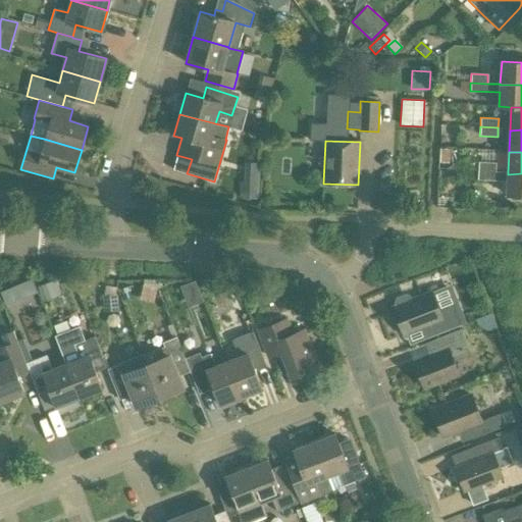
[(478,170),(496,171),(496,163),(478,162),(478,170)]
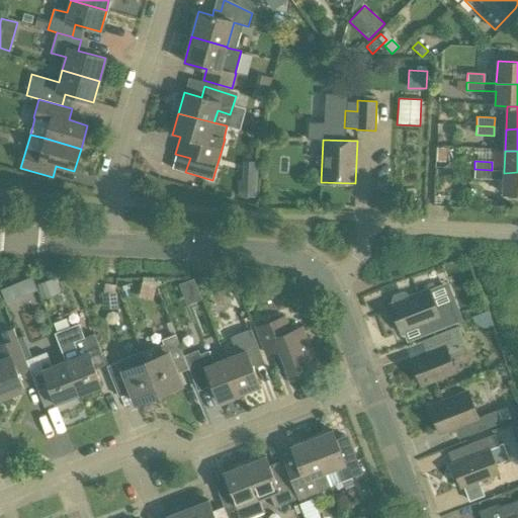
[(504,170),(492,170),(475,169),(475,178),(503,179),(503,193),(517,193),(517,172),(504,173),(504,170)]
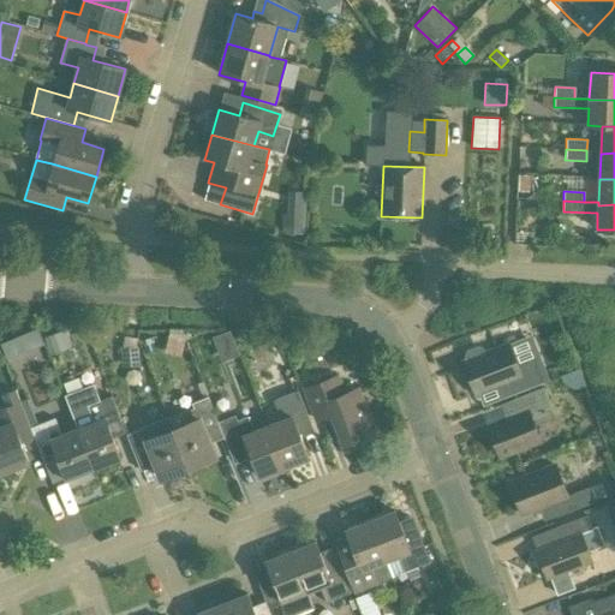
[(304,220),(284,220),(282,234),(304,234),(304,220)]
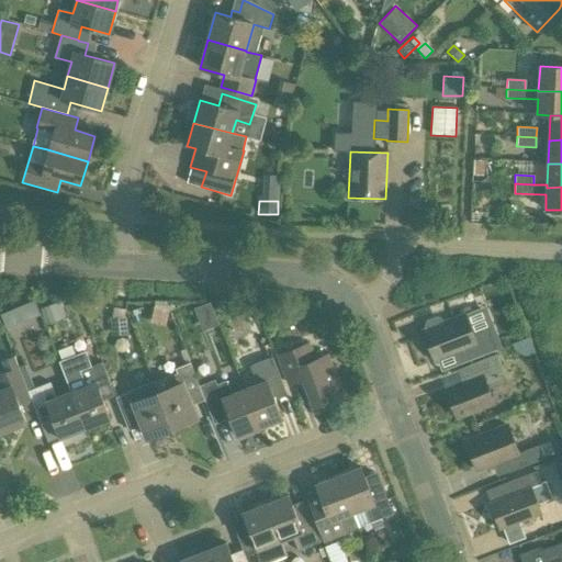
[(64,313),(59,302),(41,308),(45,321),(64,313)]
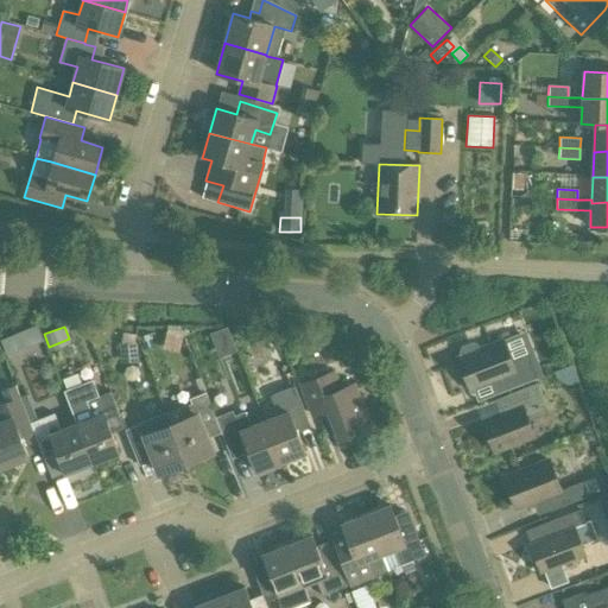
[(229,334),(227,327),(210,334),(213,340),(229,334)]
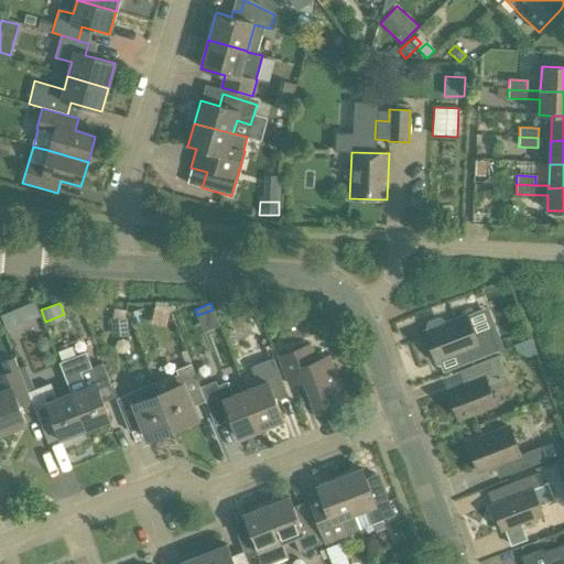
[(13,311),(0,315),(0,316),(6,331),(20,325),(13,311)]
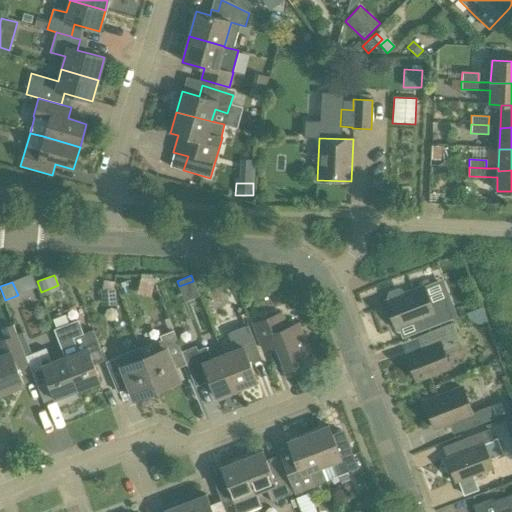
[(430,305),(423,287),(403,295),(402,291),(397,289),(388,293),(386,297),(387,301),(385,302),(395,328),(419,319),(423,330),(452,319),(445,300),(430,305)]
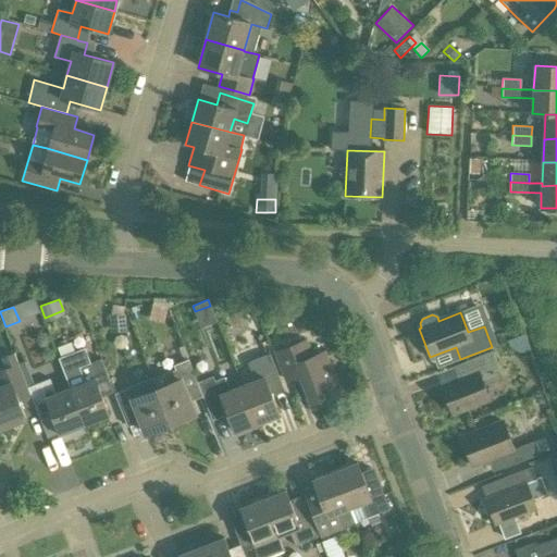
[(125,326),(124,314),(110,316),(111,327),(125,326)]
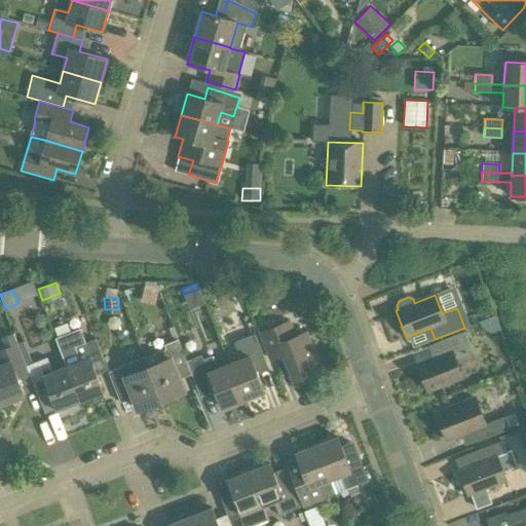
[(295,338),(289,323),(261,334),(270,360),(284,354),(294,380),(321,370),(306,333),(295,338)]
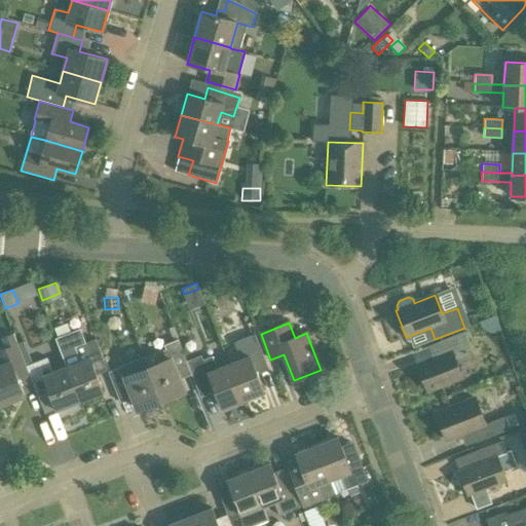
[(427,389),(461,377),(456,365),(475,358),(465,332),(437,343),(442,357),(418,366),(427,389)]
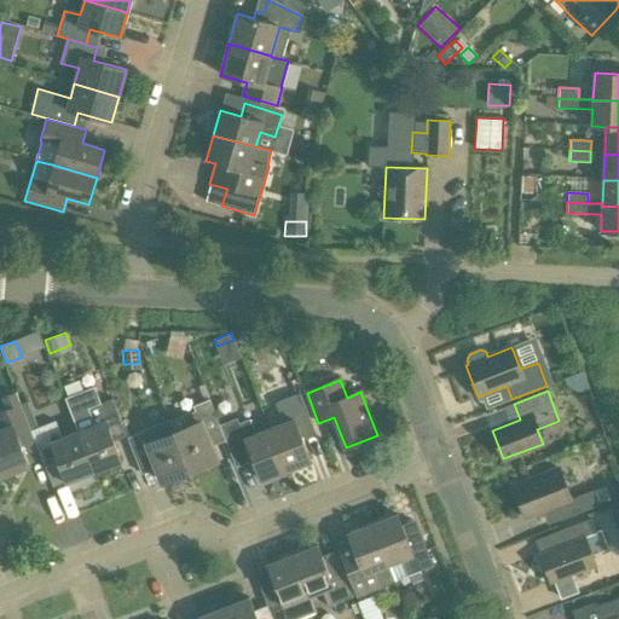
[(34,444),(29,431),(19,406),(15,392),(1,397),(7,411),(0,412),(0,428),(0,431),(0,429),(0,476),(29,467),(22,449),(34,444)]
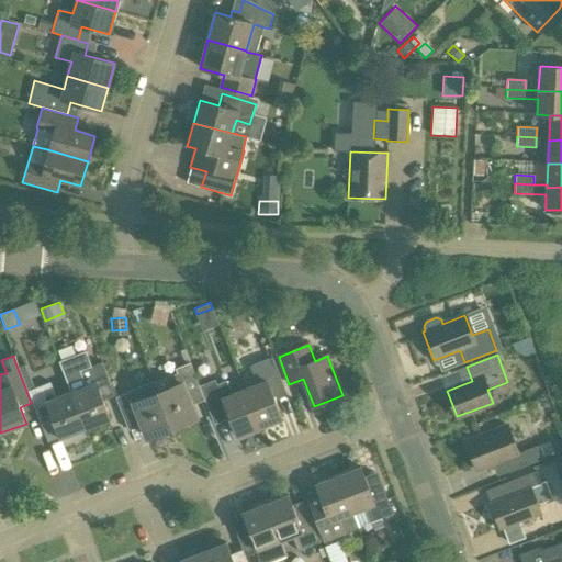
[(244,390),(259,428),(281,419),(271,393),(283,388),(271,358),(249,367),(256,385),(244,390)]
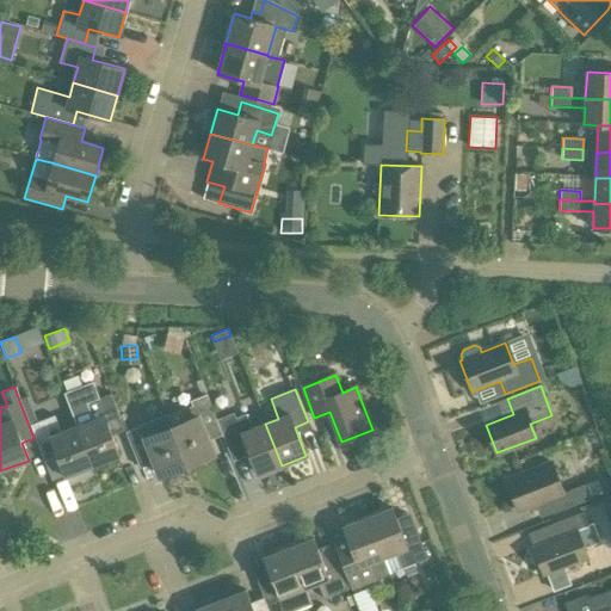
[(78,426),(92,466),(119,455),(112,436),(125,430),(110,394),(85,405),(92,420),(78,426)]
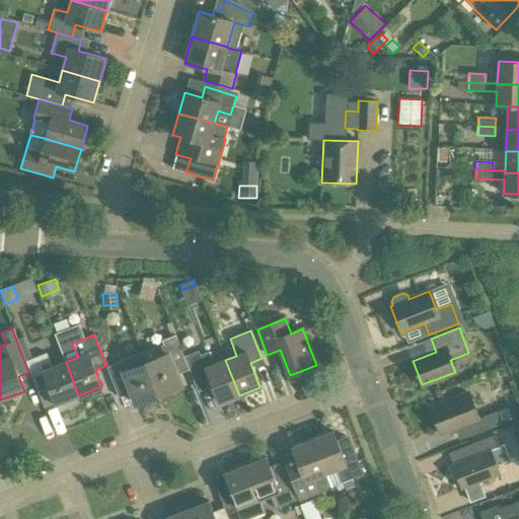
[(146,363),(158,395),(181,386),(169,355),(180,350),(175,336),(162,341),(163,345),(153,349),(157,358),(146,363)]
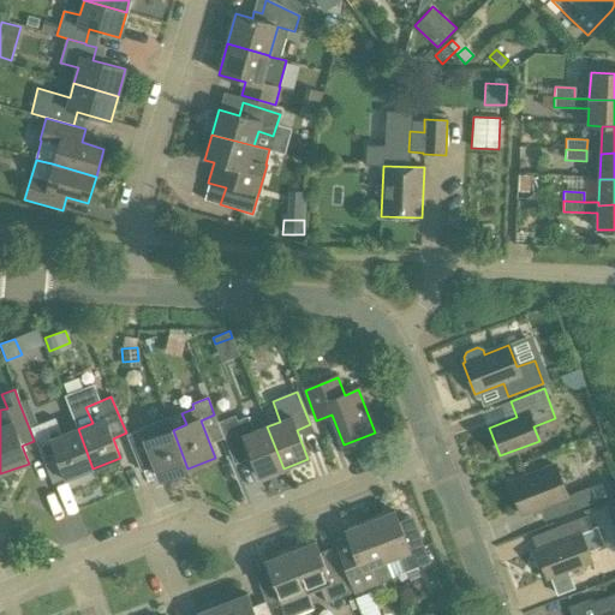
[(284,469),(267,427),(254,431),(248,417),(237,421),(234,416),(218,423),(231,455),(248,448),(260,477),(284,469)]
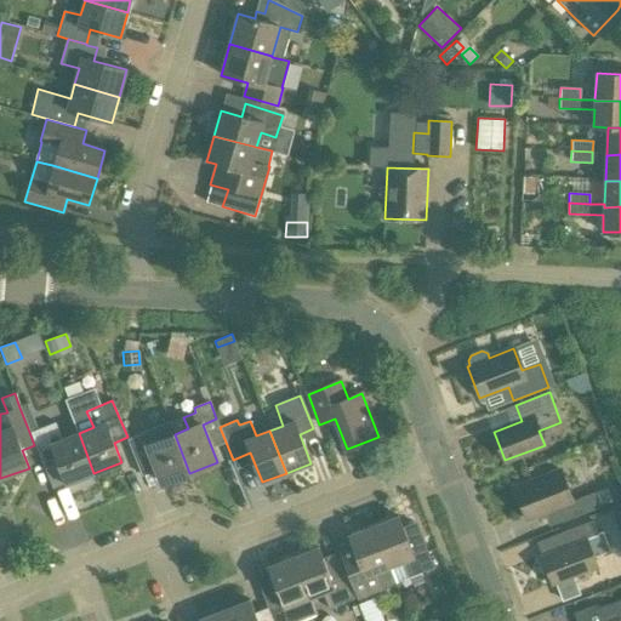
[(93,473),(79,433),(62,439),(56,422),(29,432),(34,445),(35,444),(43,461),(56,456),(67,484),(93,473)]
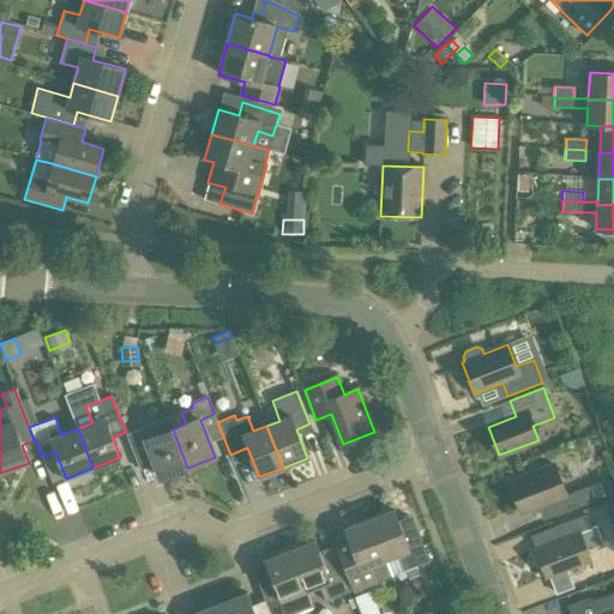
[(187,468),(173,429),(158,434),(154,422),(126,434),(134,453),(149,449),(160,479),(187,468)]
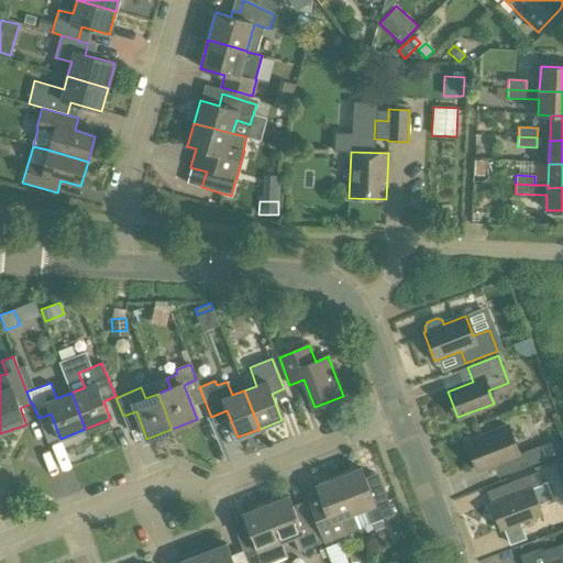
[(519,454),(508,427),(466,442),(478,472),(504,462),(508,474),(545,460),(540,445),(519,454)]
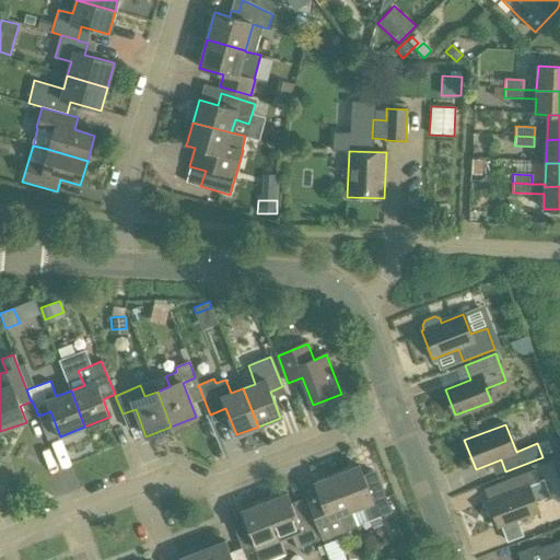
[(337,474),(351,511),(357,526),(392,512),(382,487),(370,491),(360,465),(337,474)]
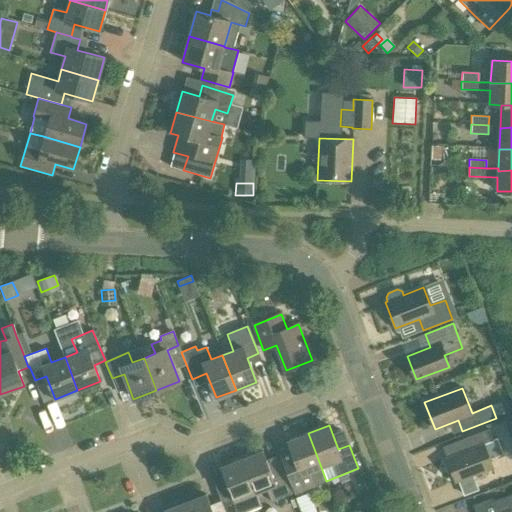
[(455,482),(493,468),(484,444),(494,441),(489,429),(460,440),(465,452),(446,459),(455,482)]
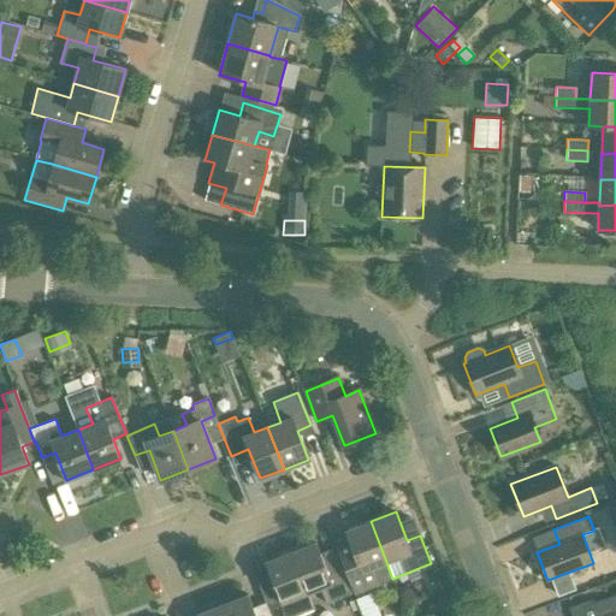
[(372,568),(386,562),(371,521),(345,531),(356,560),(343,566),(355,594),(378,585),(372,568)]
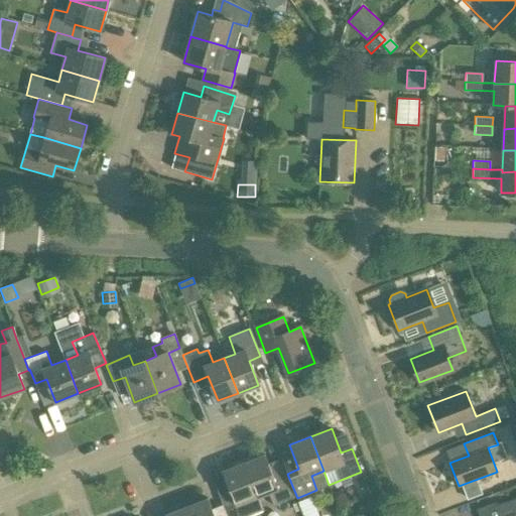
[(256,497),(257,497),(269,493),(273,505),(293,498),(284,475),(274,479),(264,455),(243,463),(256,497)]
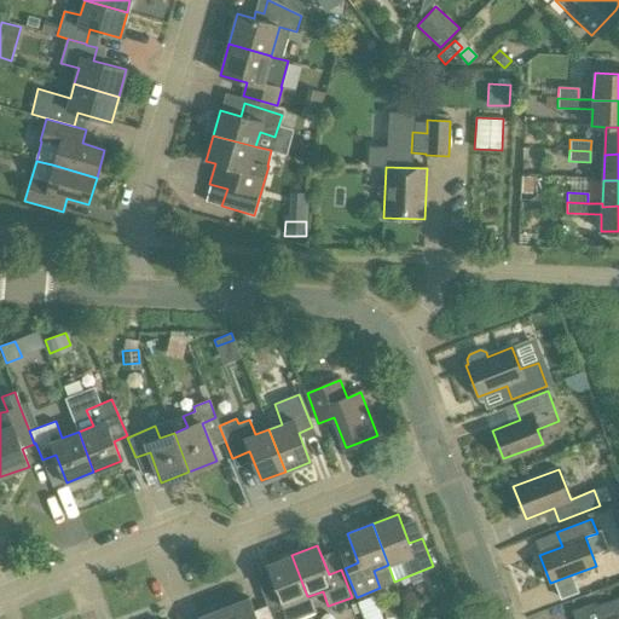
[(272,618),(295,618),(314,612),(308,596),(307,596),(291,555),(267,565),(278,594),(265,600),(272,618)]
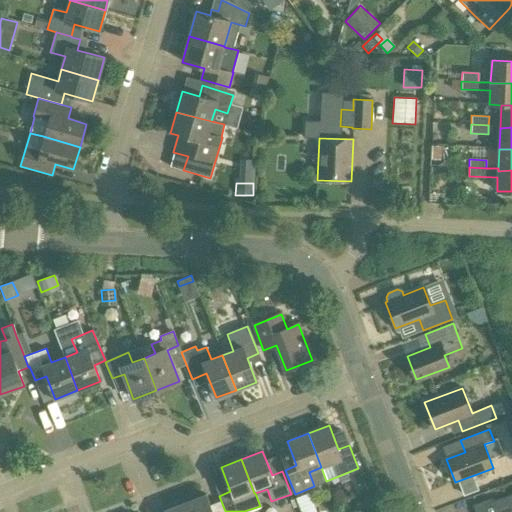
[(309,491),(296,497),(302,511),(311,511),(317,510),(309,491)]
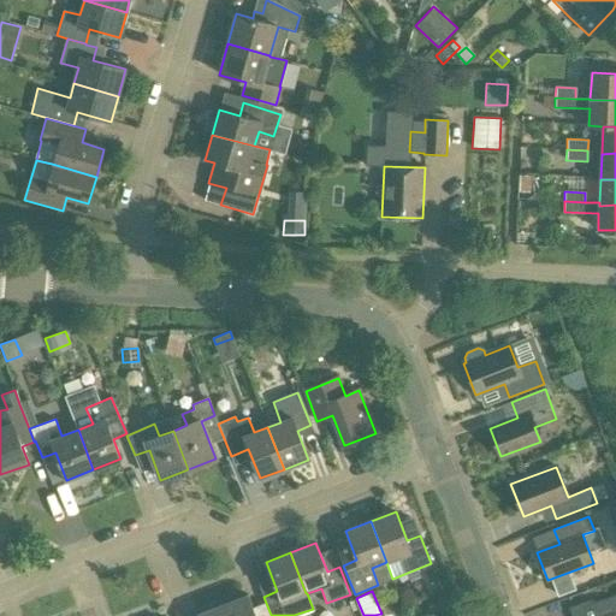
[(614,615),(615,614),(615,594),(593,603),(598,615),(614,615)]
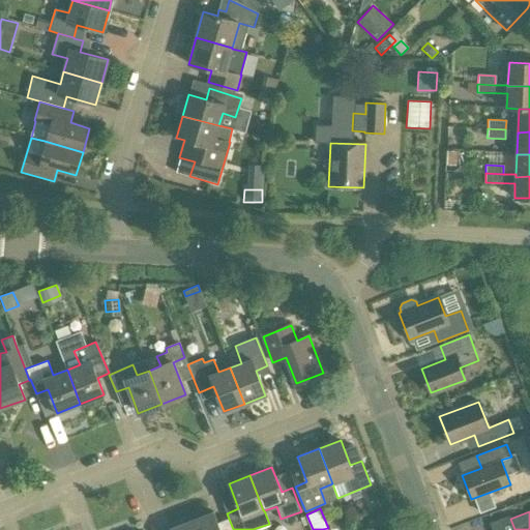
[(219,529),(213,512),(192,521),(195,529),(219,529)]
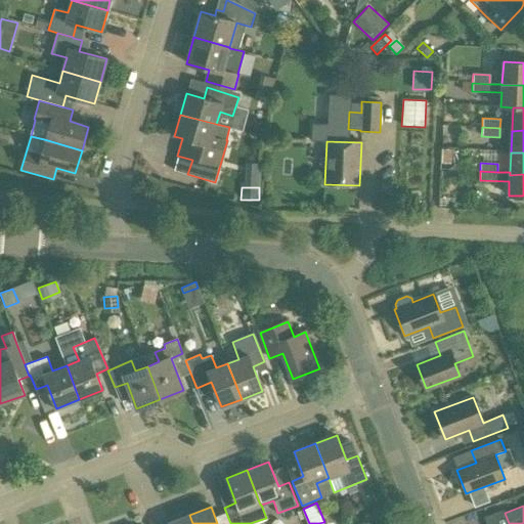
[(192,523),(189,515),(168,523),(192,523)]
